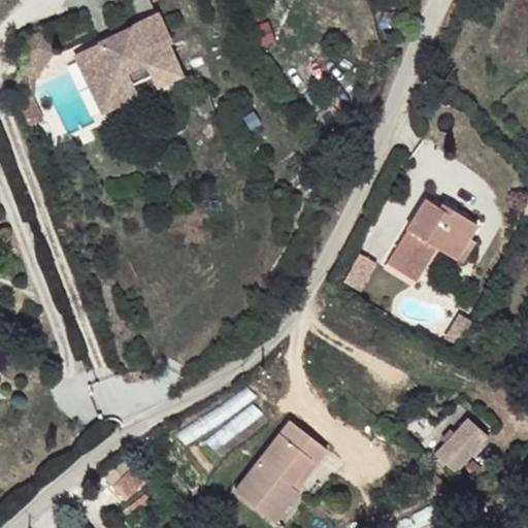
[(170,44),(156,14),(134,24),(128,41),(111,48),(100,43),(77,55),(94,89),(119,97),(135,89),(133,85),(152,75),(157,86),(180,74),(170,55),(163,58),(159,50),(170,44)]
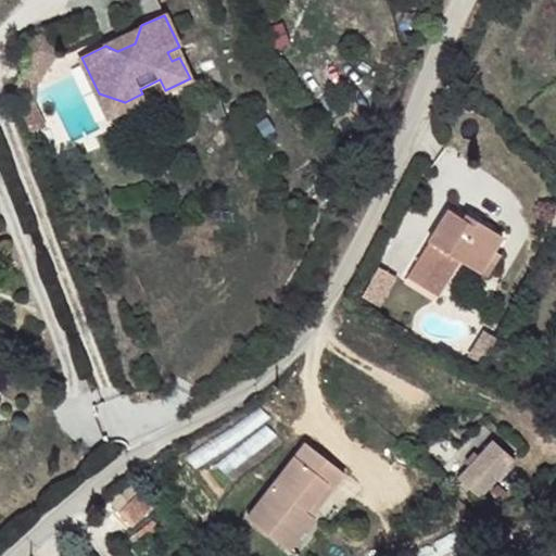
[(125,102),(99,93),(110,116),(144,100),(142,93),(125,102)]
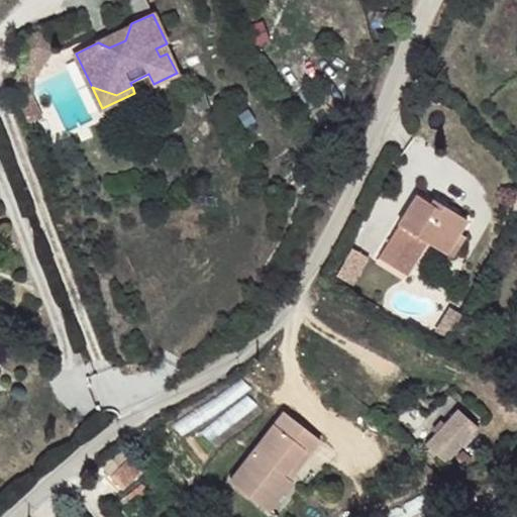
[(32,108),(28,98),(17,103),(22,113),(32,108)]
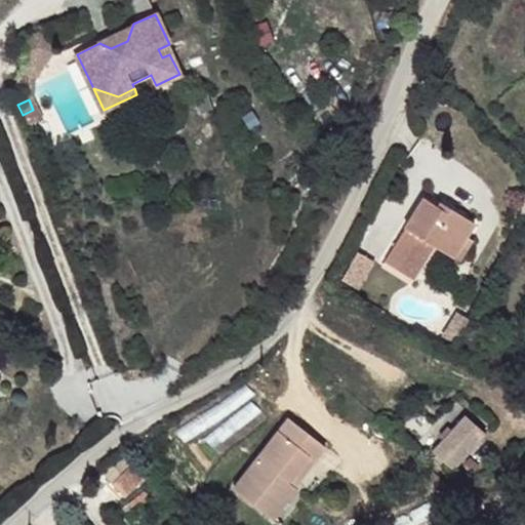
[(475,224),(440,202),(437,205),(425,198),(385,261),(415,280),(436,246),(454,257),(468,236),(475,224)]
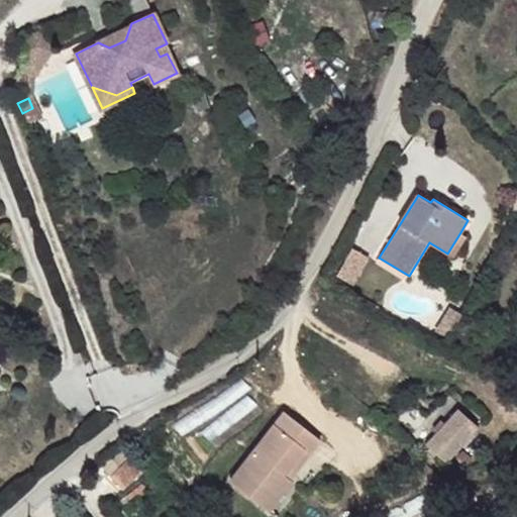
[(467,236),(460,232),(447,253),(453,257),(467,236)]
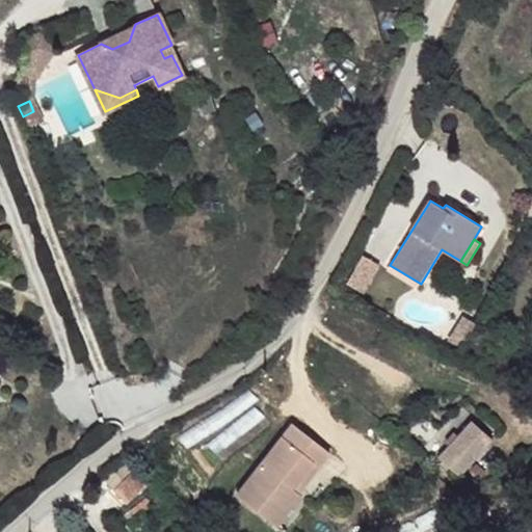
[(471,330),(480,313),(473,310),(462,327),(471,330)]
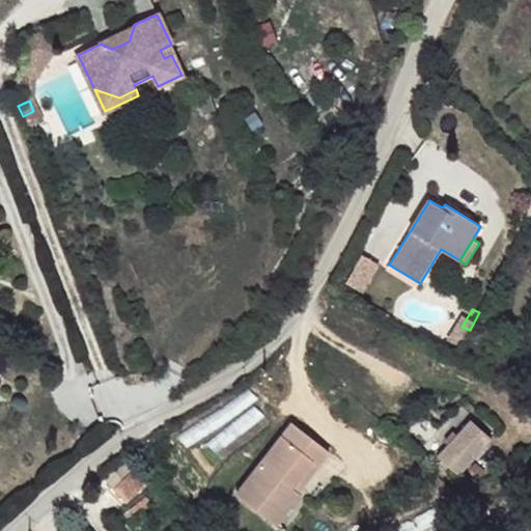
[(492,438),(471,420),(457,435),(448,445),(438,457),(457,475),(492,438)]
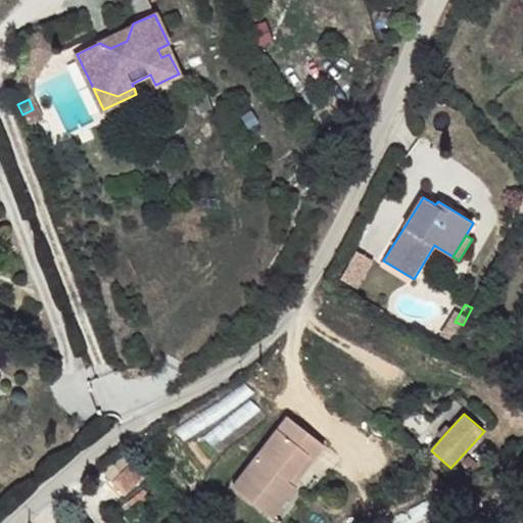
[(324,444),(288,417),(233,487),(272,517),(296,487),(287,480),(307,454),(314,458),(324,444)]
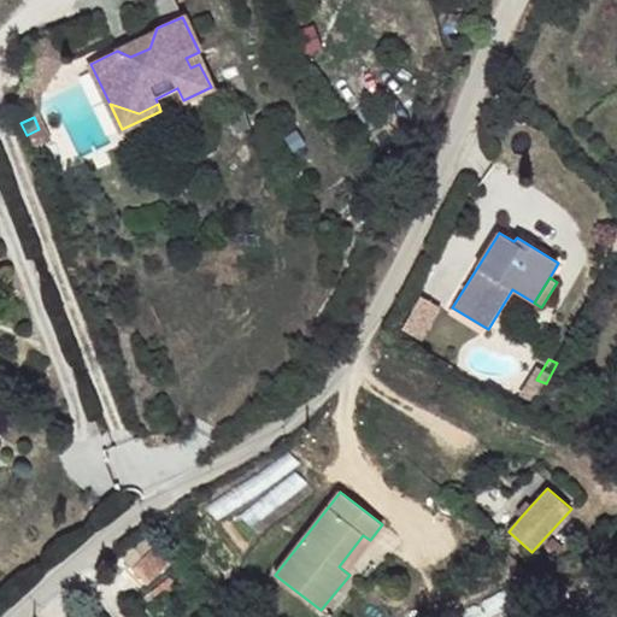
[(532,505),(527,500),(516,512),(521,517),(532,505)]
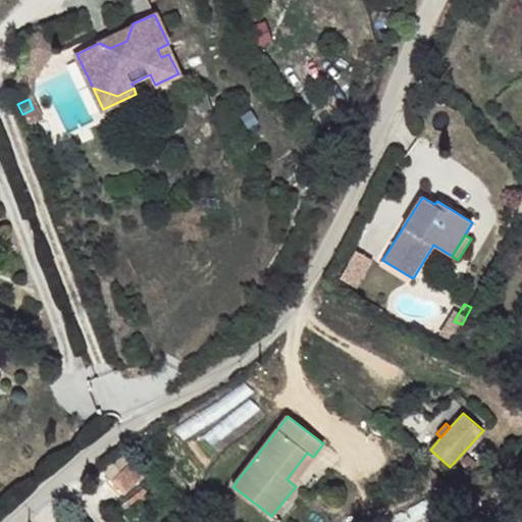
[(116,479),(133,494),(149,477),(134,462),(116,479)]
